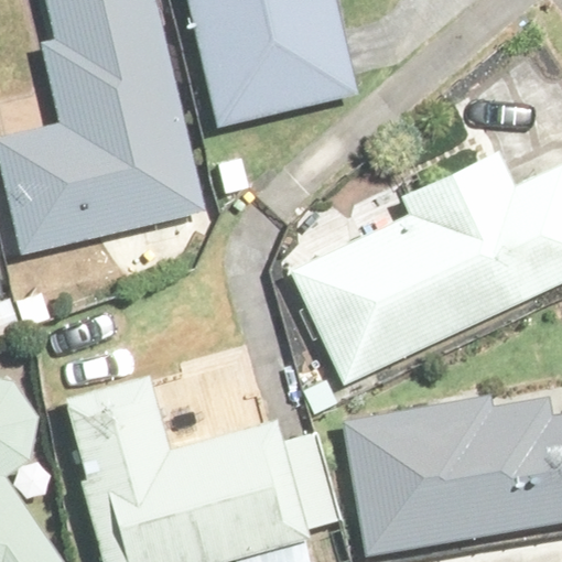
[(44,0),(54,40),(42,42),(61,126),(0,139),(0,143),(24,252),(204,213),(154,0),(44,0)]
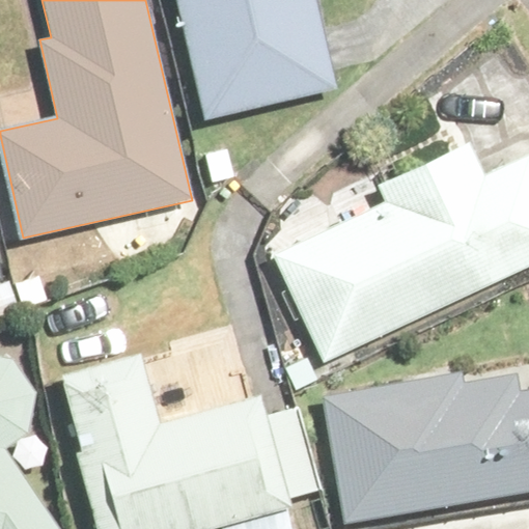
[(177,0),(204,119),(335,90),(314,0),(177,0)]
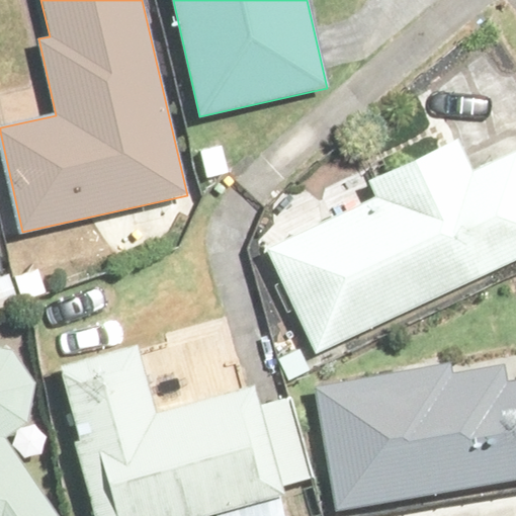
[(378,193),(269,243),(318,351),(515,261),(515,145),(469,166),(459,144),(373,182),(378,193)]
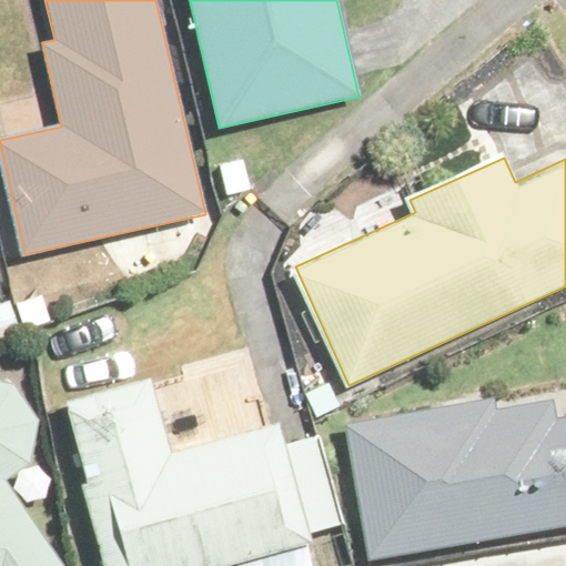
[(42,434),(0,369),(0,565),(62,565),(21,503),(51,484),(26,444),(42,434)]
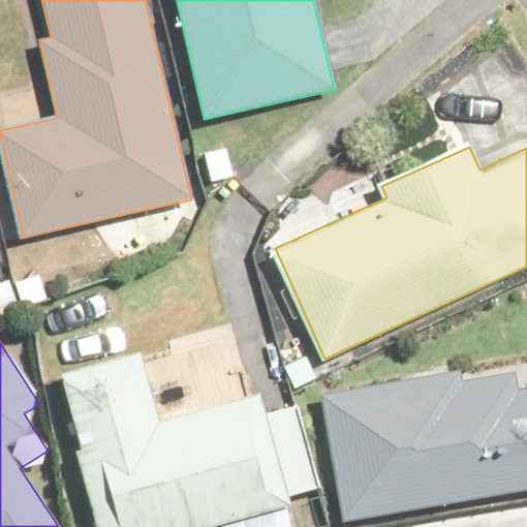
[(224,526),(290,526),(283,495),(314,487),(295,409),(264,416),(259,400),(154,426),(135,352),(61,371),(99,526),(215,526),(224,525),(224,526)]
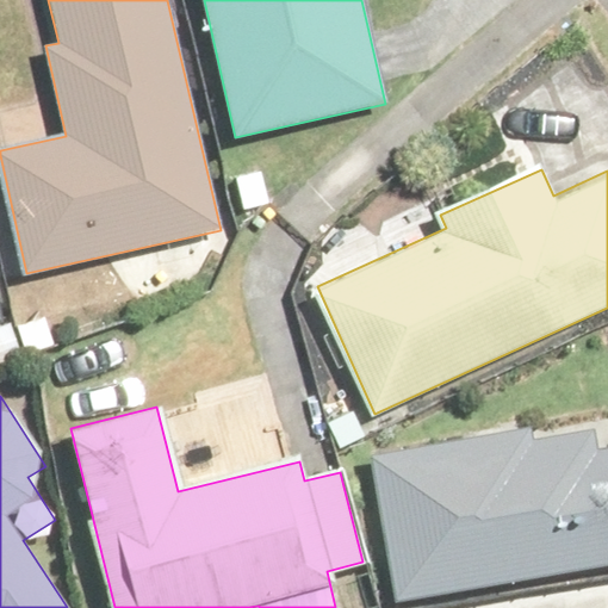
[(607,562),(607,447),(587,451),(583,426),(371,459),(392,596),(607,562)]
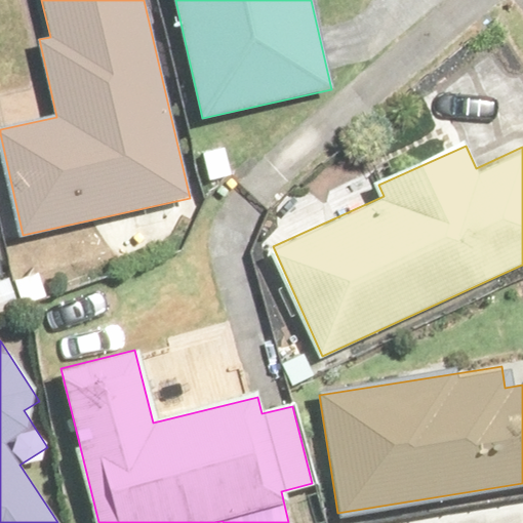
All buildings are outlined.
